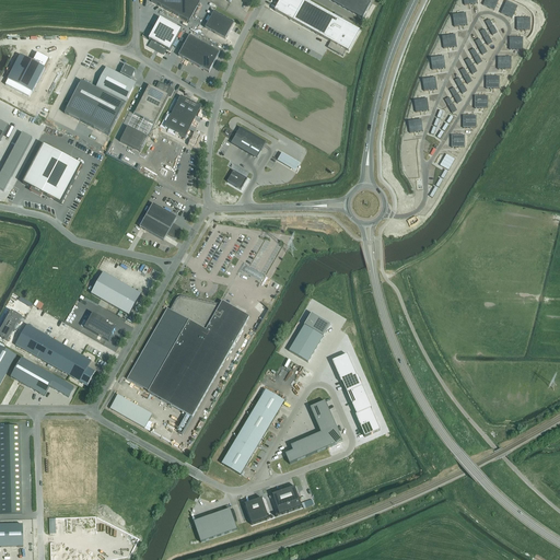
[(200,4),(193,0),(152,0),(151,2),(189,23),(200,4)]
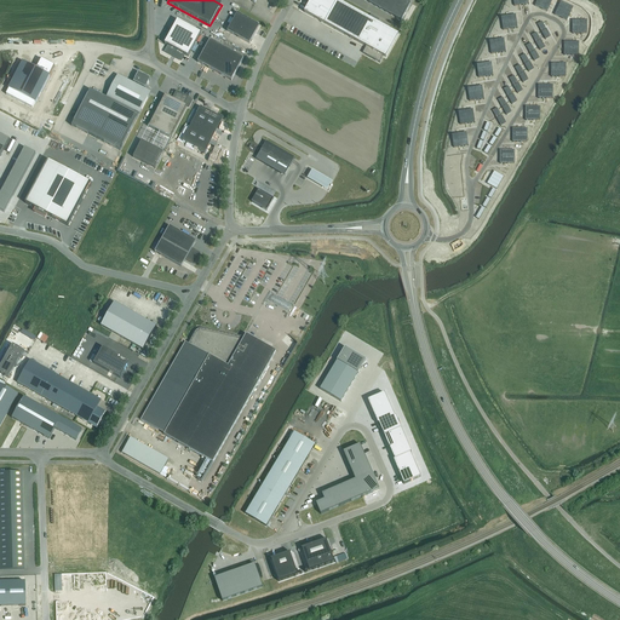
[(399,35),(396,33),(397,32),(384,24),(383,26),(337,0),(310,0),(304,12),(371,49),(367,56),(379,63),(383,56),(386,58),(399,35)]
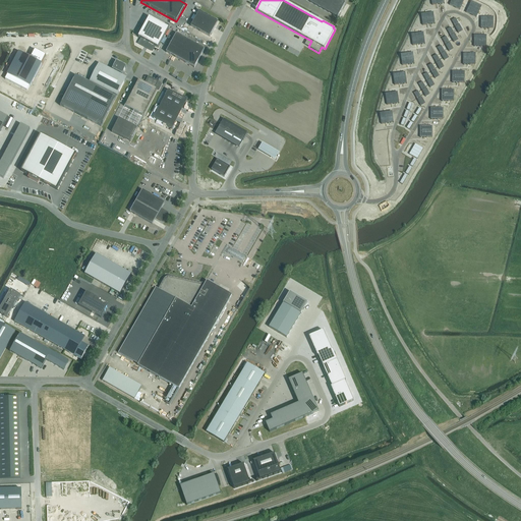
[(345,3),(339,0),(305,0),(337,17),(345,3)]
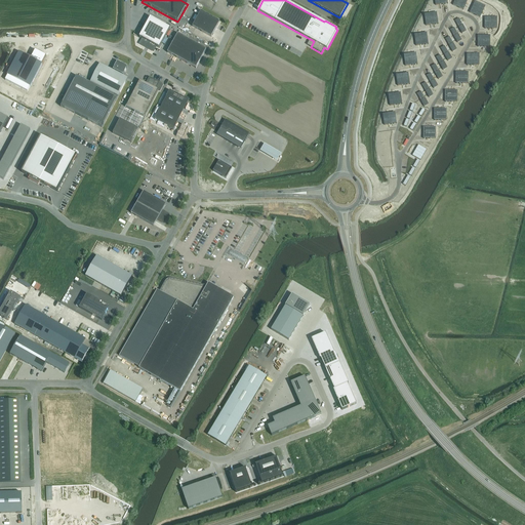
[(454,0),(452,5),(462,9),(467,0),(454,0)]
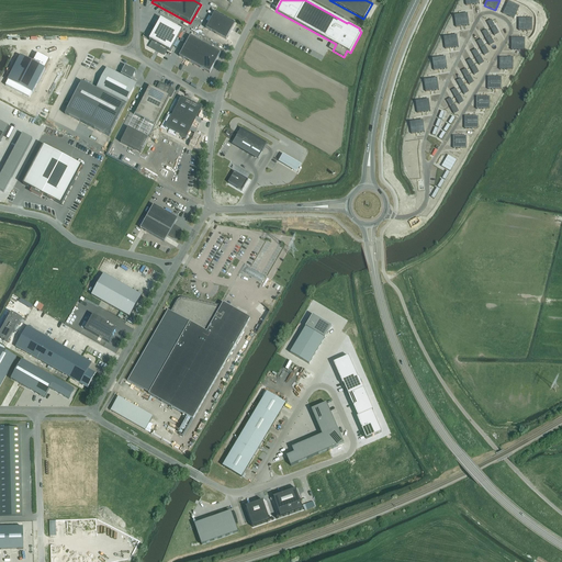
[(508,2),(503,13),(514,19),(519,7),(508,2)]
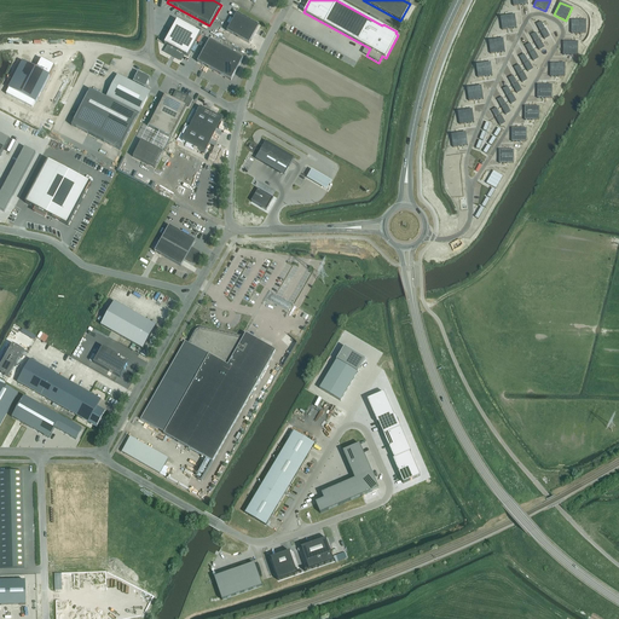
[(249,44),(255,34),(259,25),(237,13),(227,32),(231,34),(249,44)]
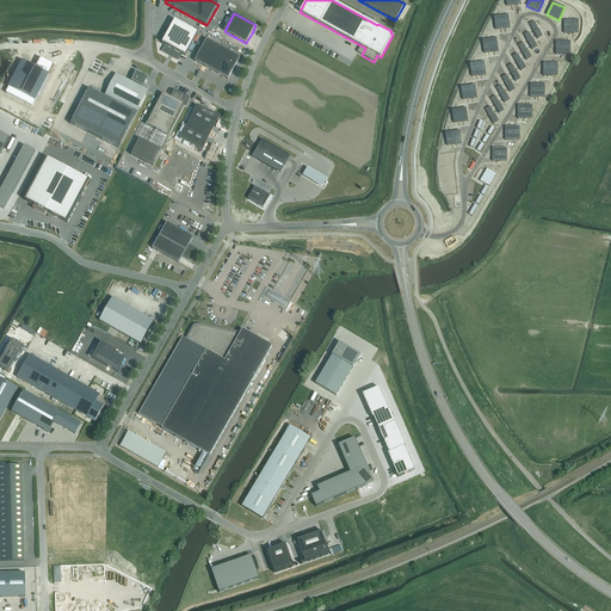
[(507,14),(493,17),(495,30),(510,28),(507,14)]
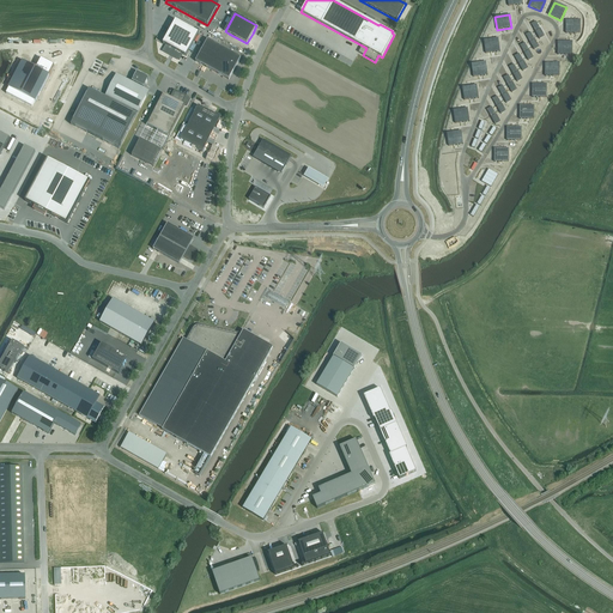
[(565,19),(565,32),(580,34),(580,20),(565,19)]
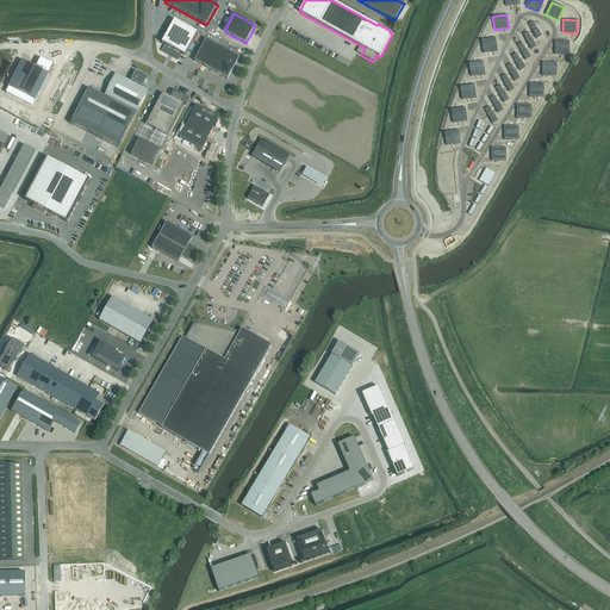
[(198,33),(191,29),(175,20),(162,43),(166,45),(163,51),(179,60),(181,54),(185,56),(191,47),(198,33)]
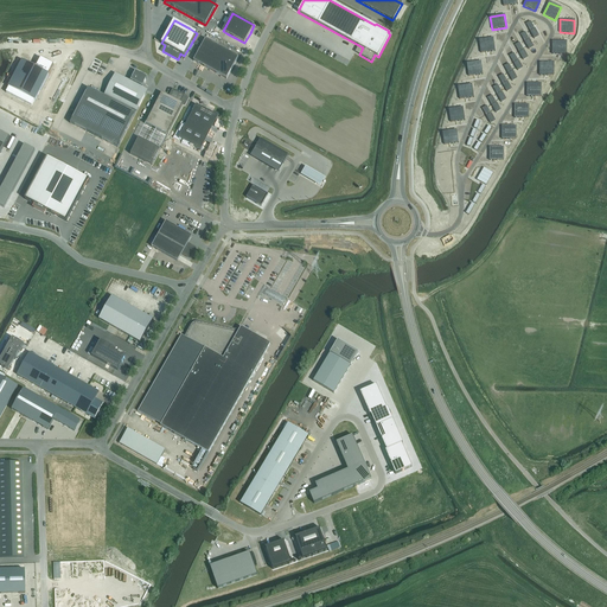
[(530,21),(526,24),(535,39),(538,37),(530,21)]
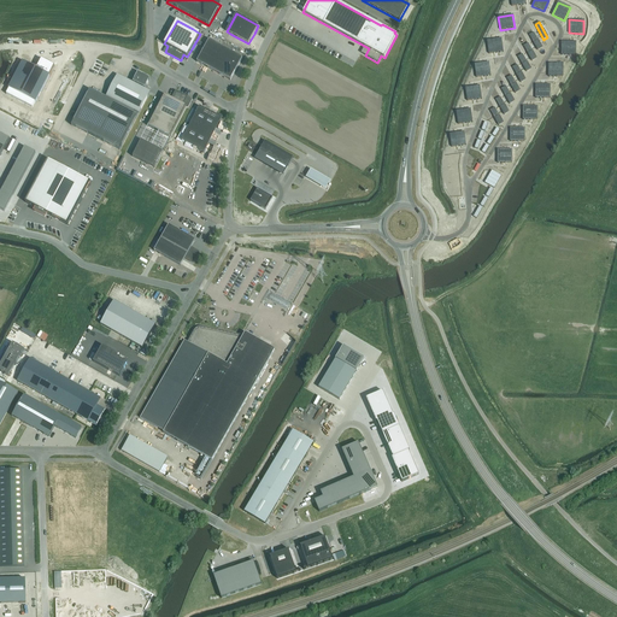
[(534,33),(529,35),(538,51),(542,48),(534,33)]
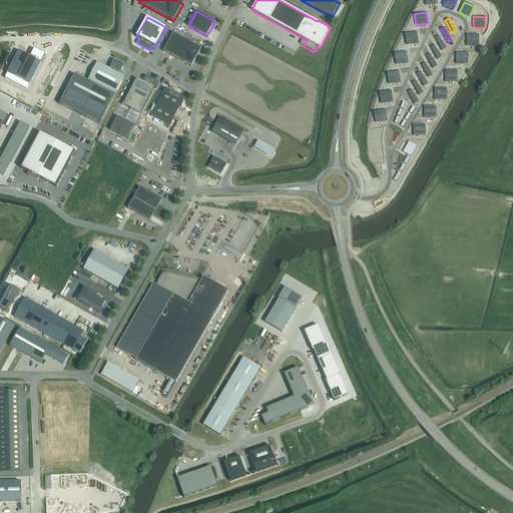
[(417,32),(405,34),(406,45),(418,43),(417,32)]
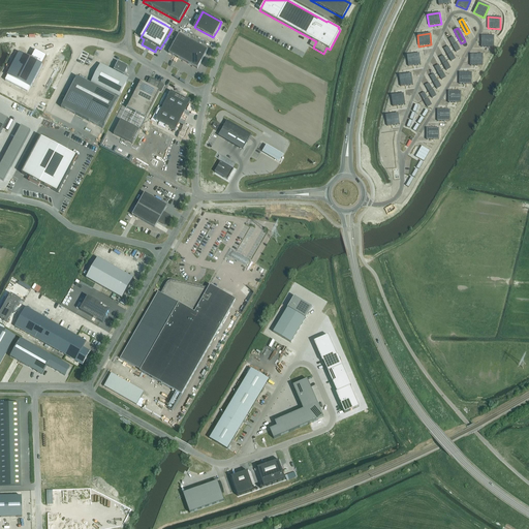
[(208,50),(198,44),(180,34),(168,54),(197,69),(208,50)]
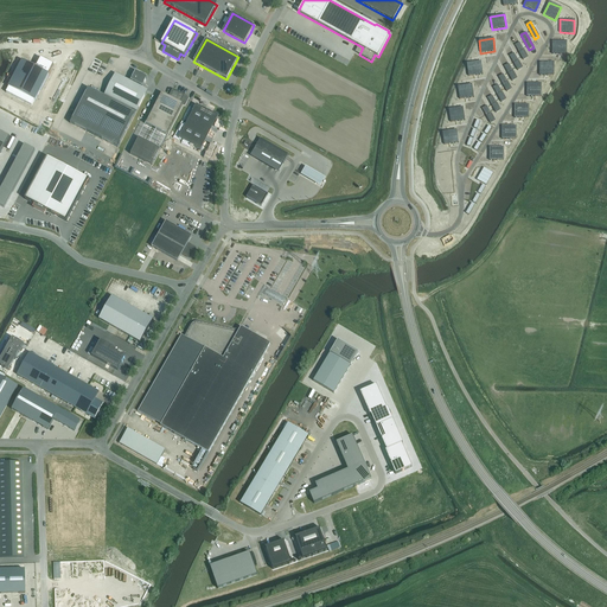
[(553,40),(553,55),(567,55),(567,42),(553,40)]
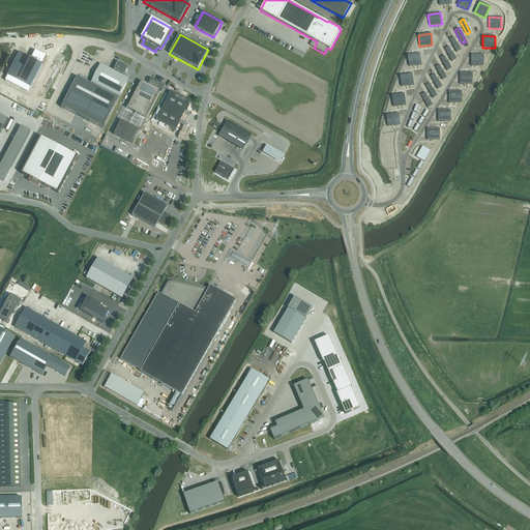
[(453,37),(449,39),(457,53),(461,50),(453,37)]
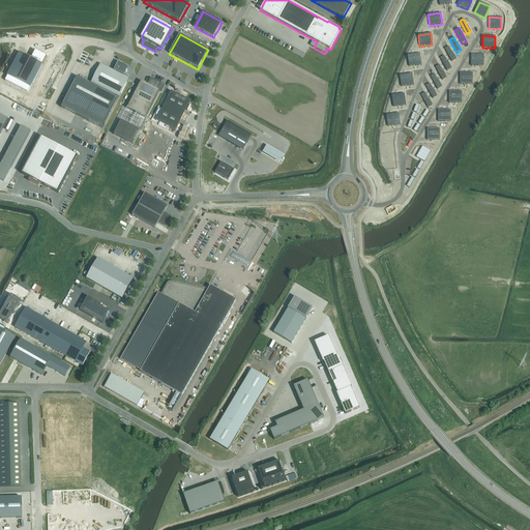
[(448,47),(445,49),(452,62),(457,59),(448,47)]
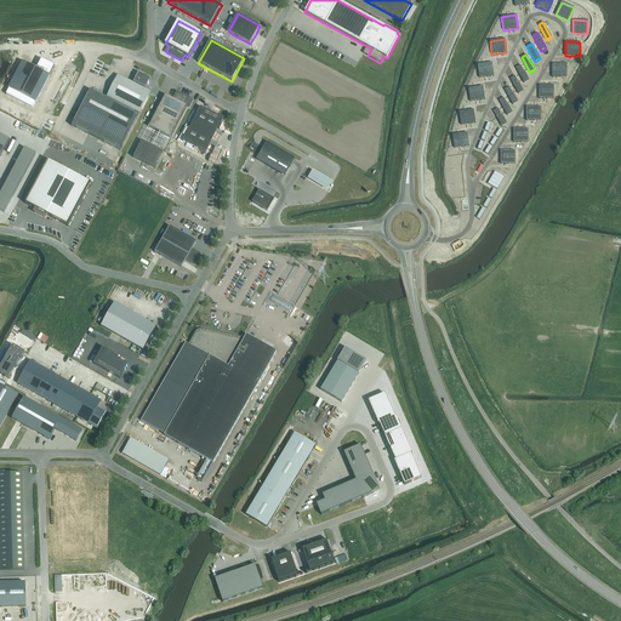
[(24,61),(7,93),(51,115),(73,73),(60,67),(55,77),(24,61)]
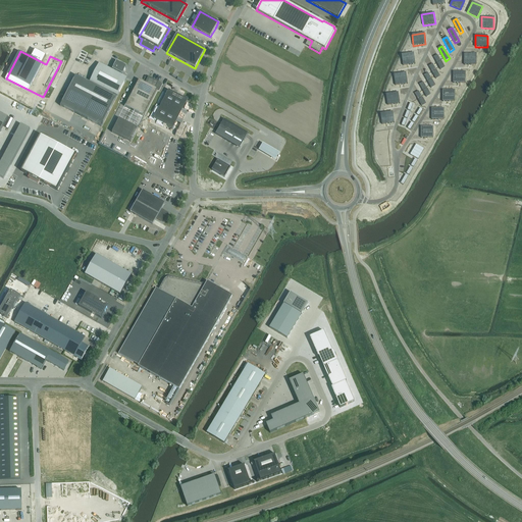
[(413,53),(401,55),(403,66),(415,64),(413,53)]
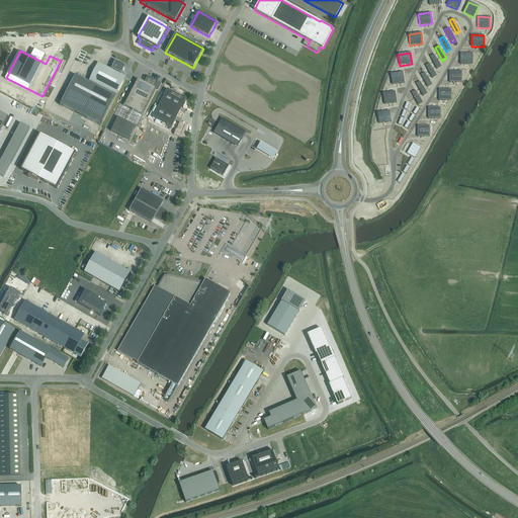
[(460,53),(460,64),(472,65),(472,54),(460,53)]
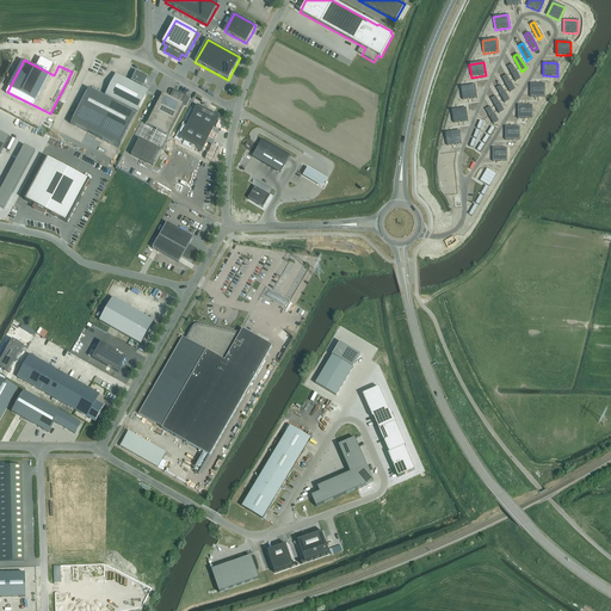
[(512,65),(507,67),(516,81),(520,79),(512,65)]
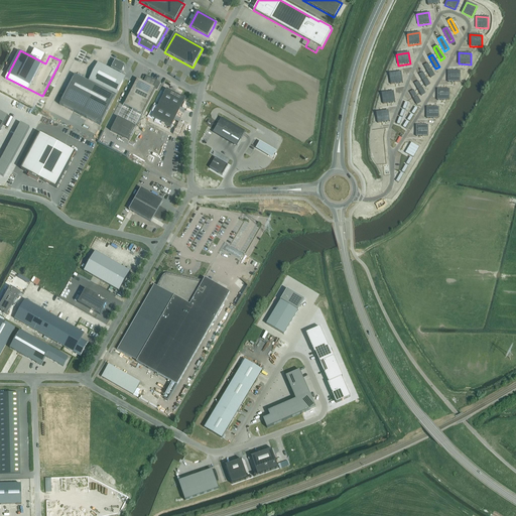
[(89,82),(90,82),(89,83),(76,75),(59,105),(100,126),(116,96),(115,96),(116,95),(125,77),(120,75),(120,74),(121,74),(125,66),(115,60),(111,69),(112,70),(99,63),(89,82)]
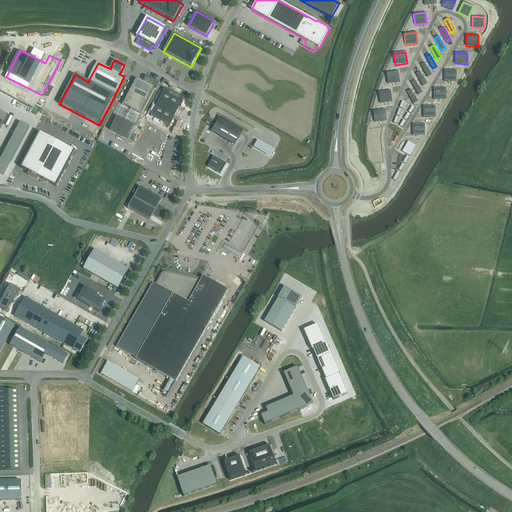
[(424,63),(420,65),(427,77),(431,75),(424,63)]
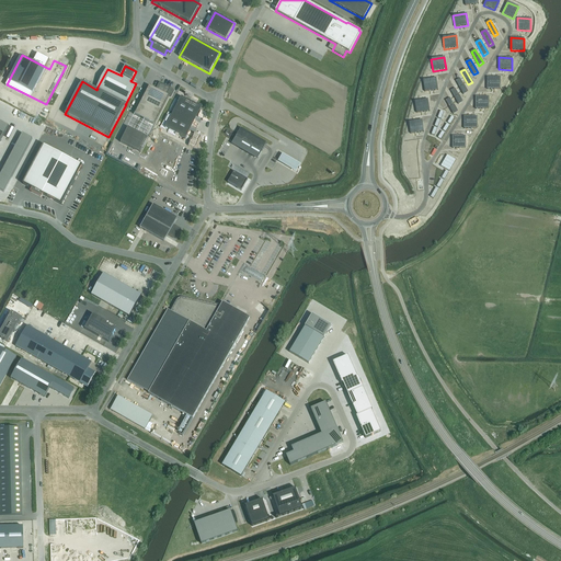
[(487,77),(487,89),(500,90),(500,78),(487,77)]
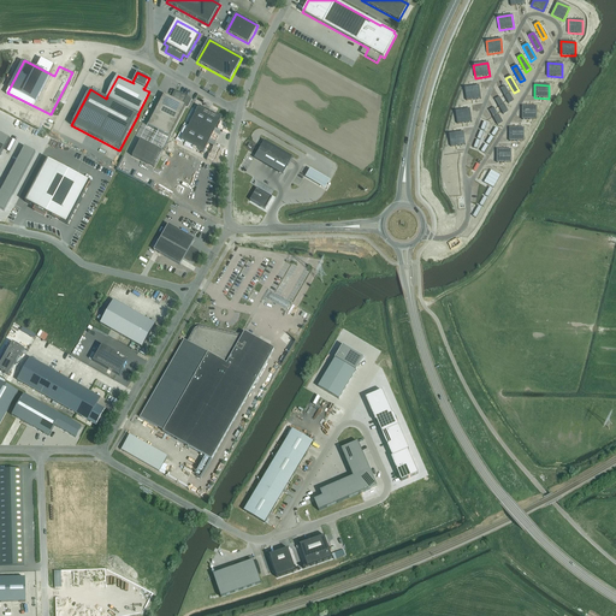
[(479,86),(465,88),(466,101),(480,99),(479,86)]
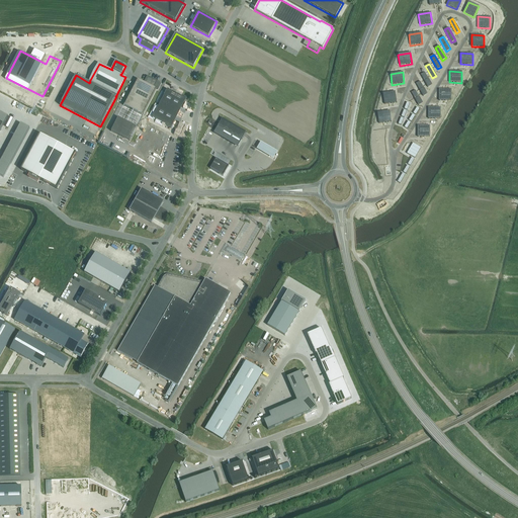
[(424,73),(421,75),(428,87),(432,85),(424,73)]
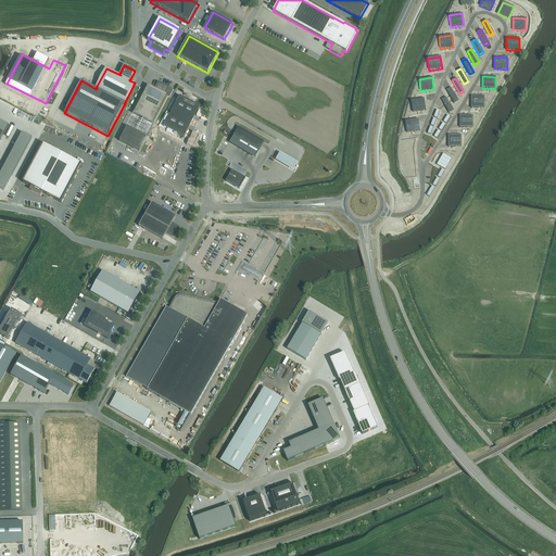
[(167,97),(169,98),(174,89),(159,81),(154,89),(148,86),(134,114),(153,124),(167,97)]
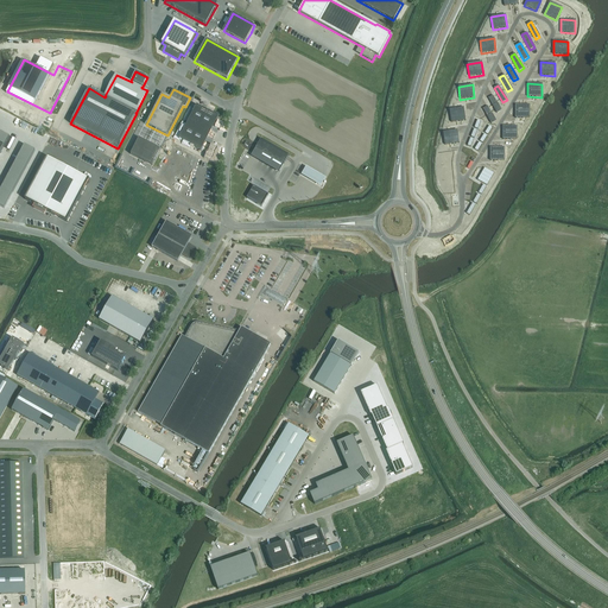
[(493,95),(488,99),(496,113),(501,111),(493,95)]
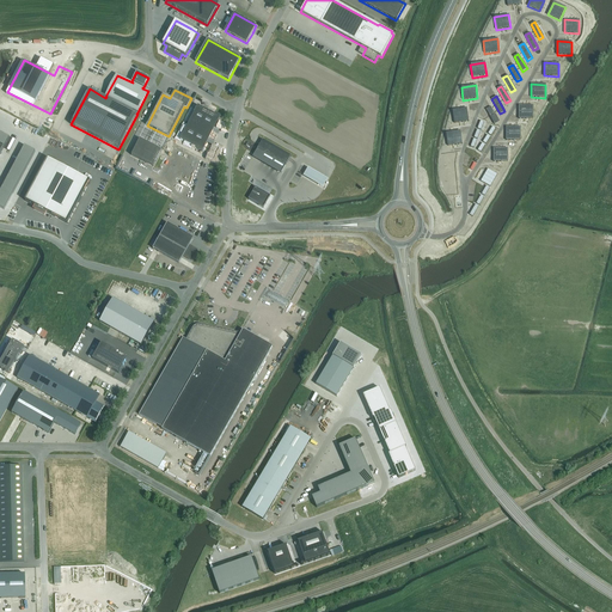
[(519,105),(519,118),(533,120),(533,106),(519,105)]
